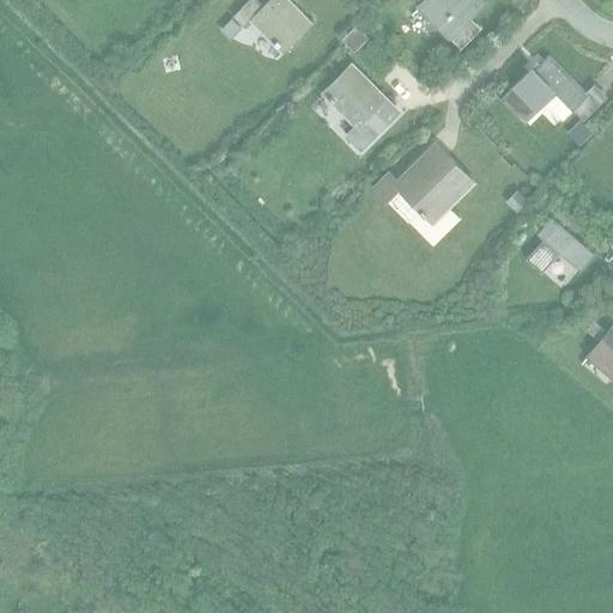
[(285,53),(314,24),(289,0),(269,0),(252,18),(285,53)]
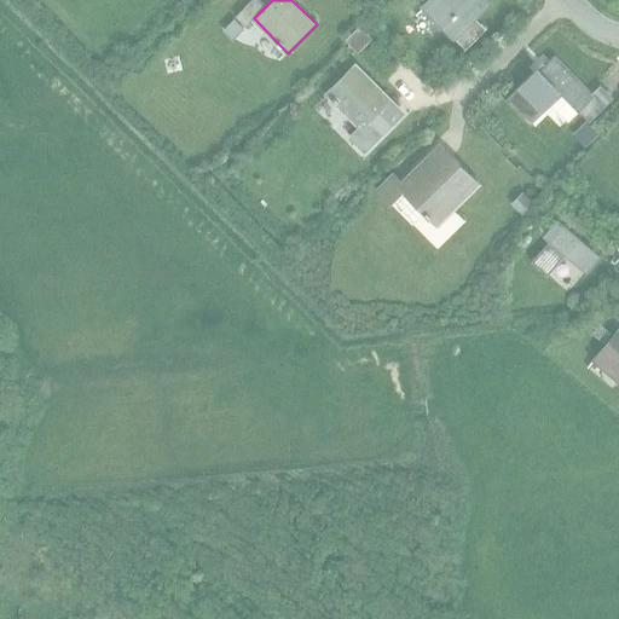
[(467,0),(431,0),(427,5),(443,21),(440,23),(455,38),(456,36),(467,48),(487,29),(475,17),(489,3),(485,0),(468,0),(468,1),(467,0)]
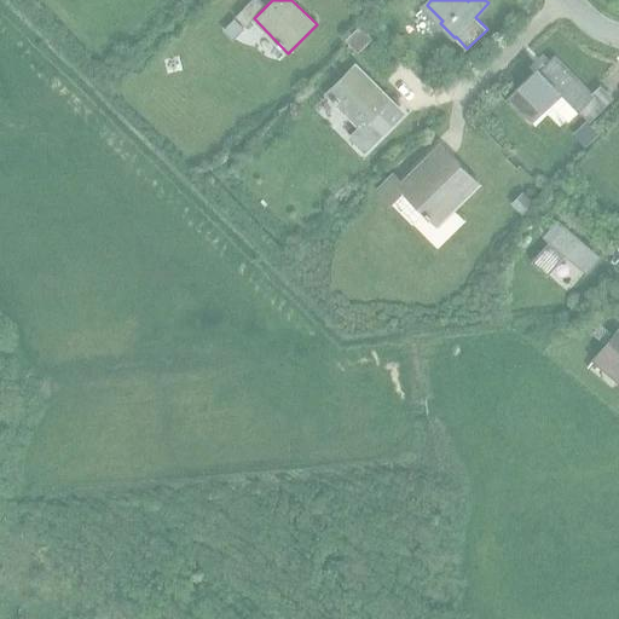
[(544,111),(542,109),(559,92),(578,111),(594,96),(555,56),(544,65),(550,70),(541,80),(533,71),(505,99),(530,125),(544,111)]
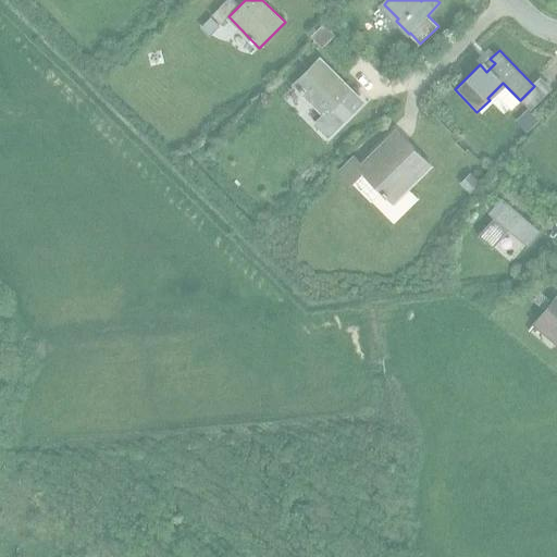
[(324,115),(318,122),(317,123),(329,136),(358,107),(350,99),(355,94),(321,59),(294,84),(324,115)]
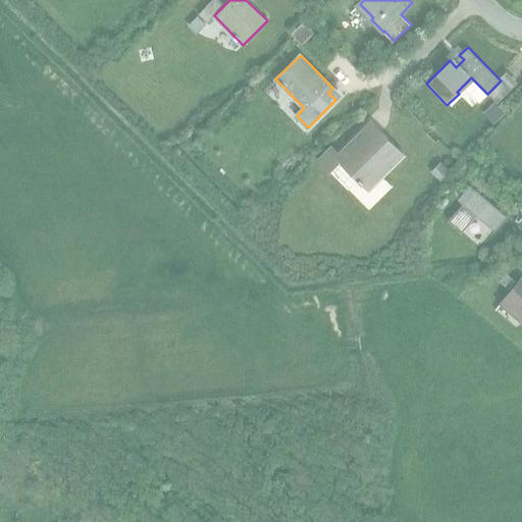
[(371,189),(404,155),(381,133),(367,147),(358,138),(338,157),(371,189)]
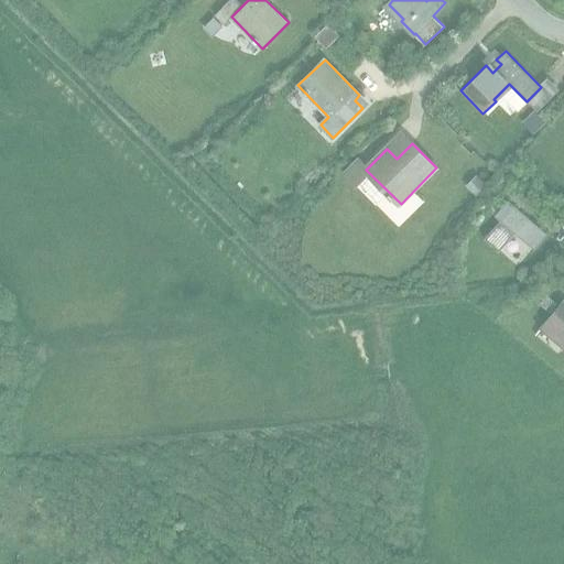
[(534,248),(546,234),(508,201),(499,210),(505,215),(485,238),(500,251),(516,232),(534,248)]
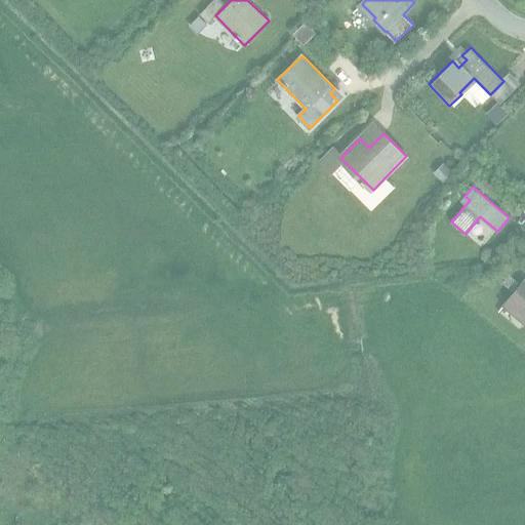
[(524,279),(503,306),(524,323),(524,324),(524,325),(524,279)]
